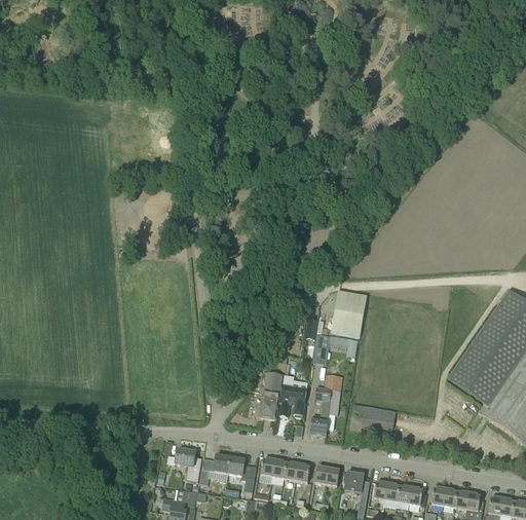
[(365,153),(366,163),(366,164),(377,163),(376,152),(365,153)]
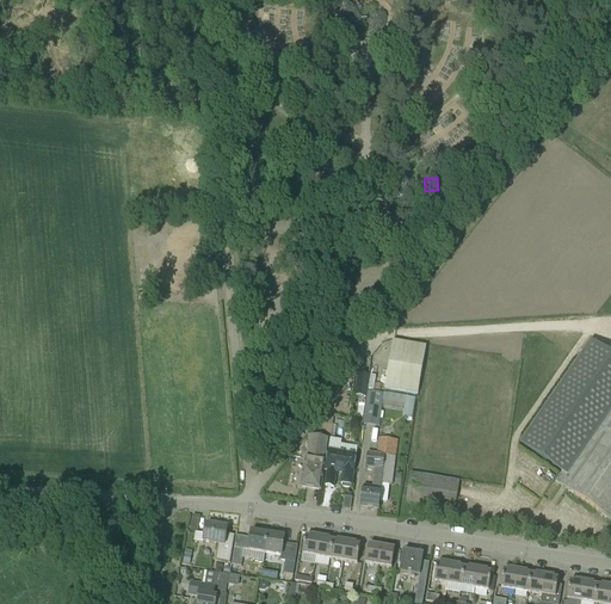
[(562,467),(562,466),(610,395),(610,347),(591,334),(520,438),(562,467)]
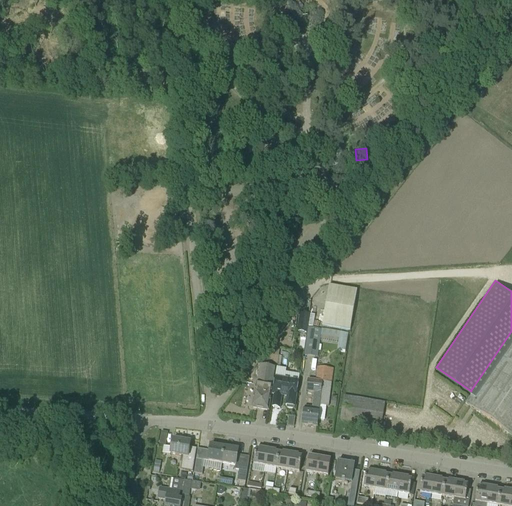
[(323,321),(353,326),(359,286),(330,281),(323,321)]
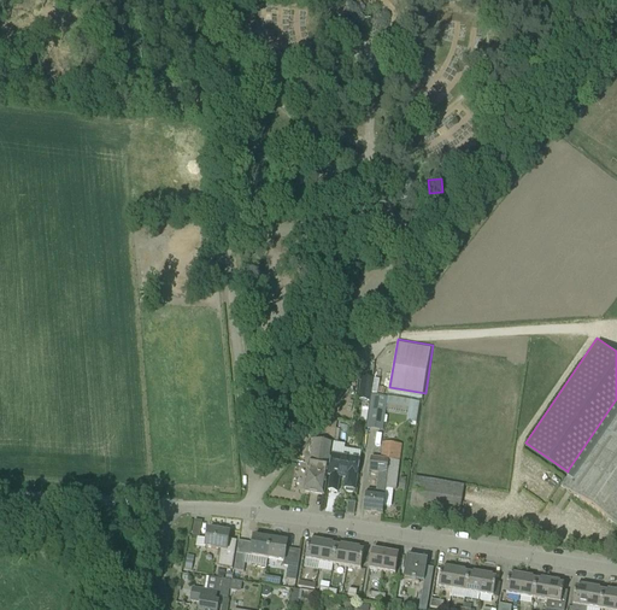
[(418,397),(411,396),(411,394),(388,391),(388,392),(371,389),(366,422),(383,424),(386,405),(409,409),(409,403),(410,403),(407,416),(416,417),(418,397)]
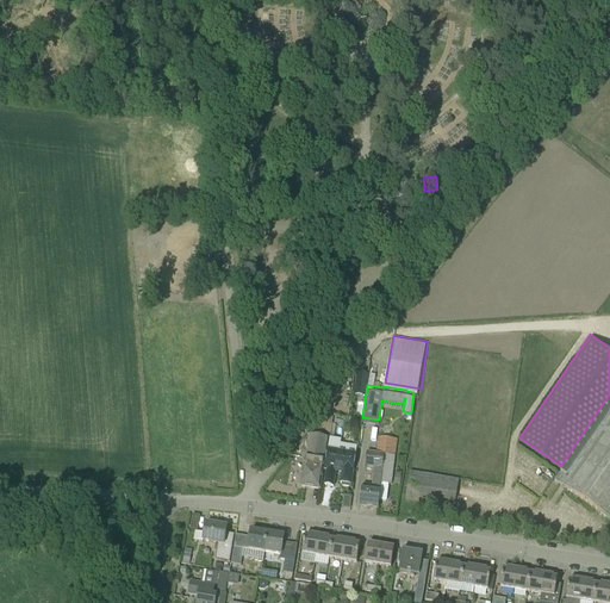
[(609,395),(561,465),(561,466),(554,476),(609,513),(609,395)]
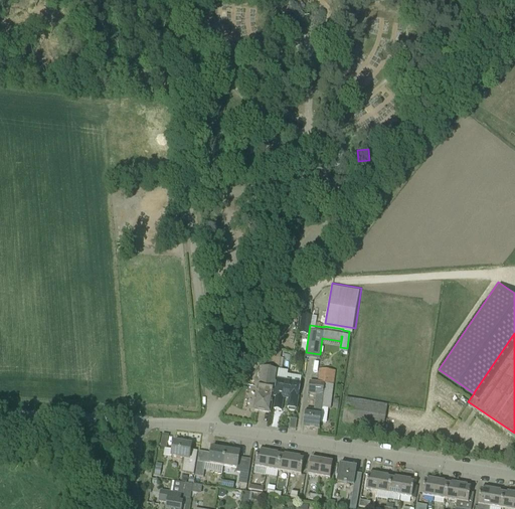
[(298,336),(296,354),(305,356),(307,337),(298,336)]
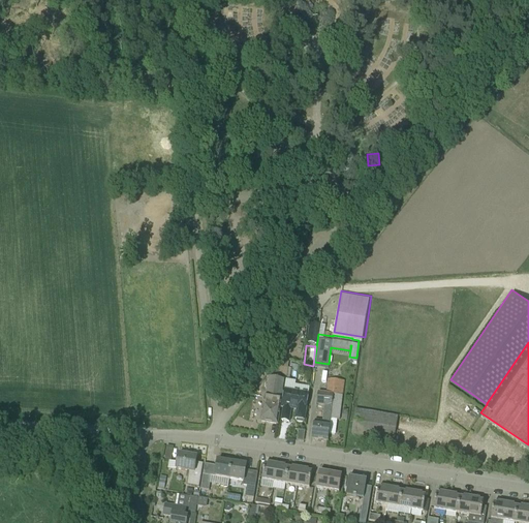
[(277,419),(282,389),(284,374),(270,371),(265,400),(263,401),(261,416),(277,419)]
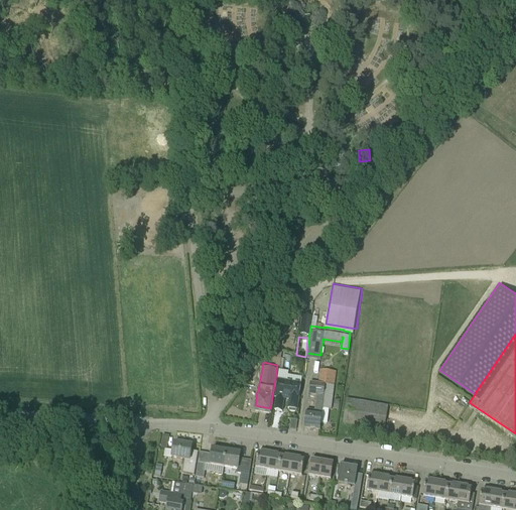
[(319,425),(321,406),(332,408),(336,371),(319,369),(317,381),(309,380),(307,392),(314,393),(312,411),(306,410),(304,423),(306,424),(307,425),(310,425),(311,424),(319,425)]
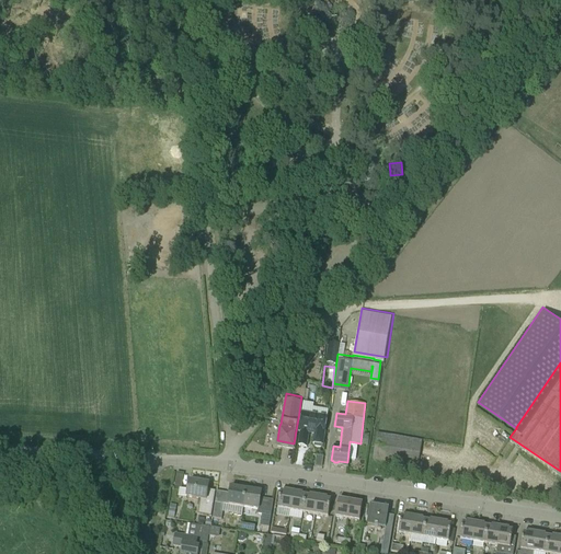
[(327,415),(301,411),(299,423),(313,425),(313,429),(315,429),(313,439),(315,439),(315,441),(321,442),(321,440),(323,440),(327,415)]
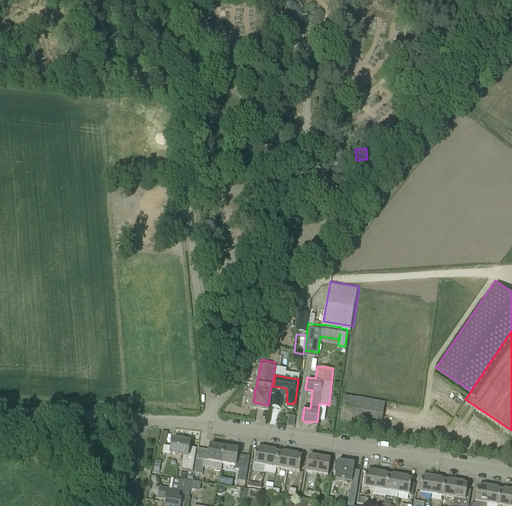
[(345,391),(343,405),(341,415),(380,422),(384,398),(345,391)]
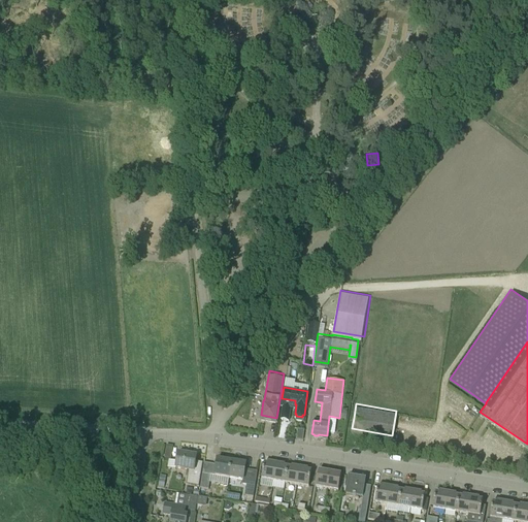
[(172,454),(174,441),(167,439),(165,453),(172,454)]
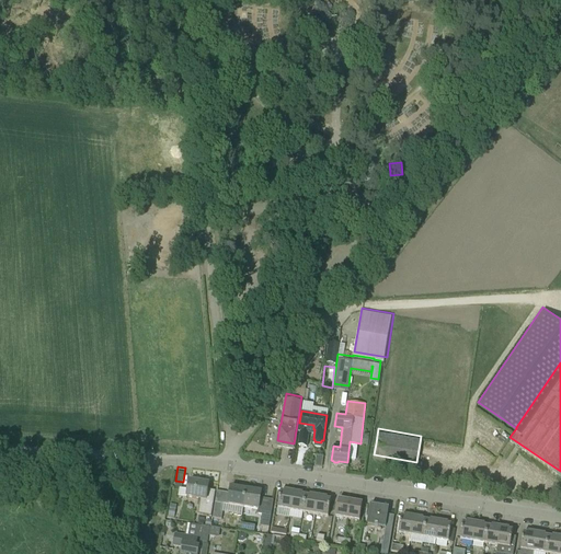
[(215,486),(208,485),(209,479),(190,475),(186,492),(197,494),(201,494),(201,496),(198,509),(212,511),(214,497),(215,486)]
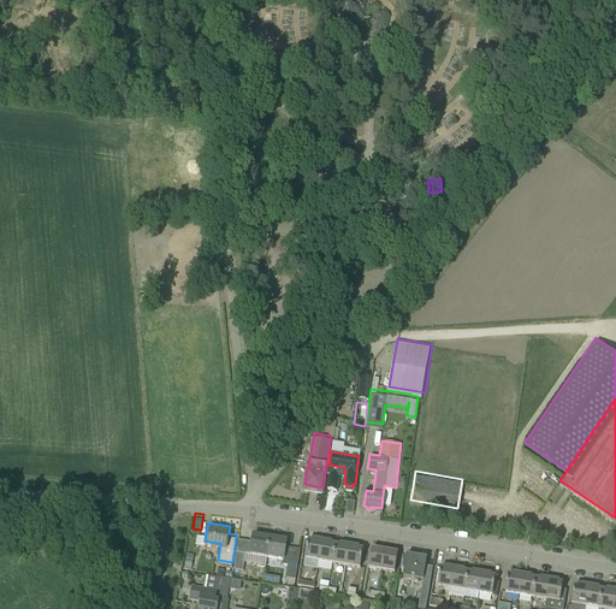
[(238,534),(236,547),(234,563),(243,566),(246,549),(267,553),(271,532),(254,530),(253,537),(238,534)]
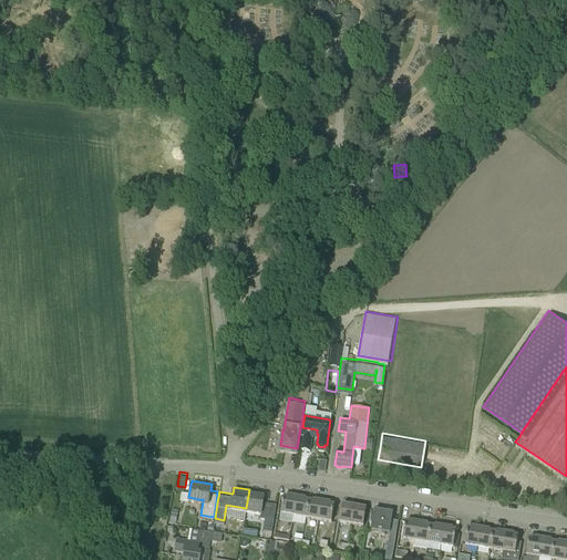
[(264,498),(264,493),(249,489),(246,508),(260,510),(259,514),(265,515),(263,526),(272,528),(276,500),(264,498)]
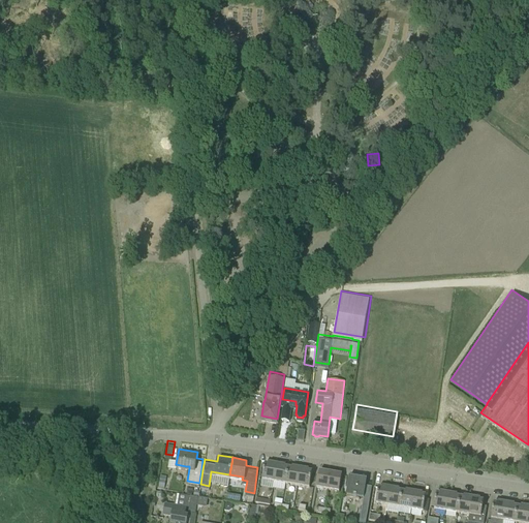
[(265,459),(262,475),(274,478),(277,460),(269,458),(269,460),(265,459)]
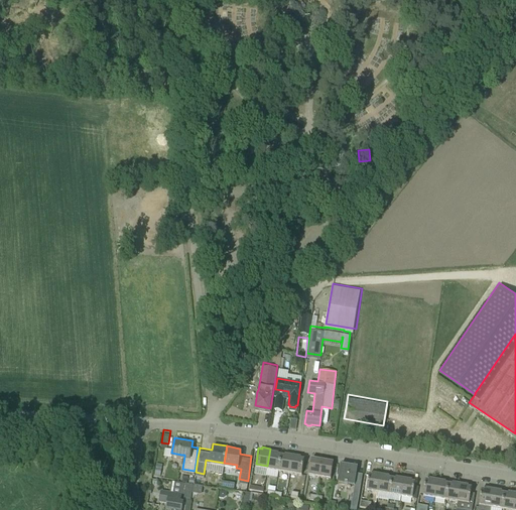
[(270,449),(267,466),(279,468),(281,452),(278,452),(278,450),(270,449)]
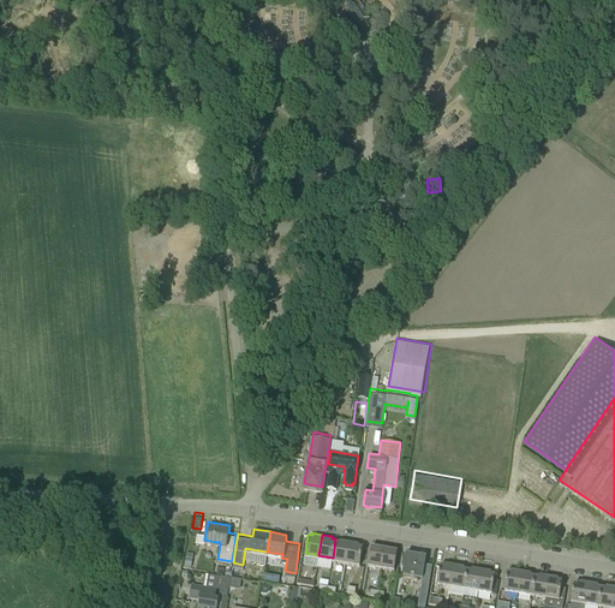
[(333,558),(346,560),(350,538),(340,537),(339,540),(335,538),(333,558)]
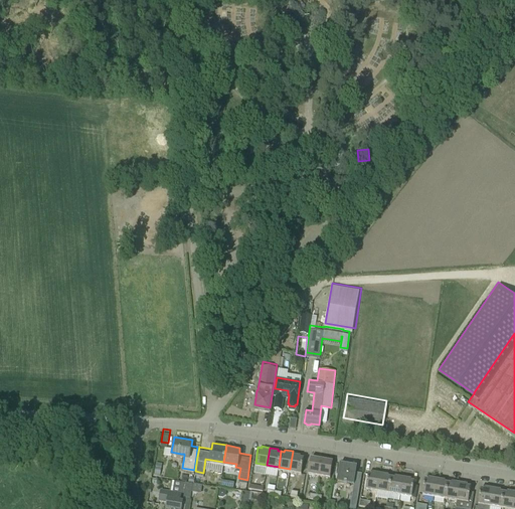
[(290,469),(301,471),(304,455),(300,455),(301,453),(293,451),(290,469)]
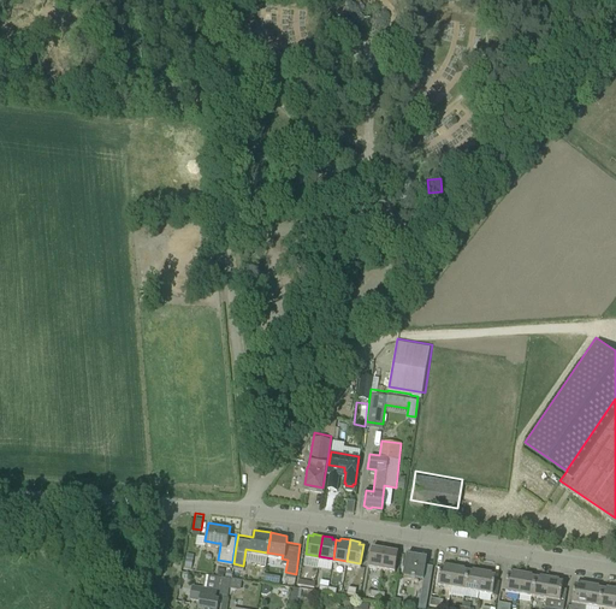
[(372,543),(368,563),(381,566),(385,545),(372,543)]
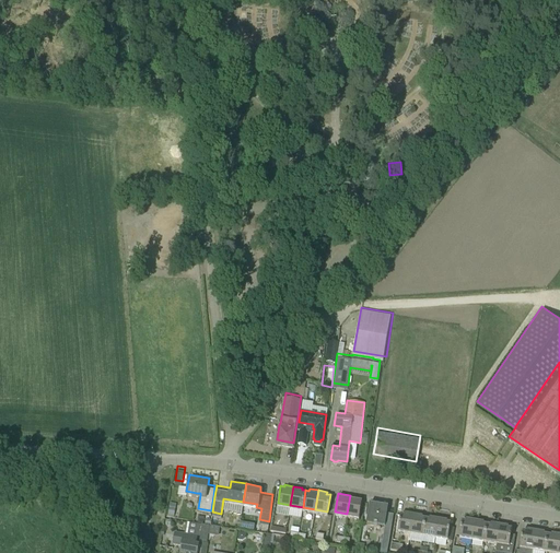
[(347,514),(359,516),(362,497),(350,495),(347,514)]
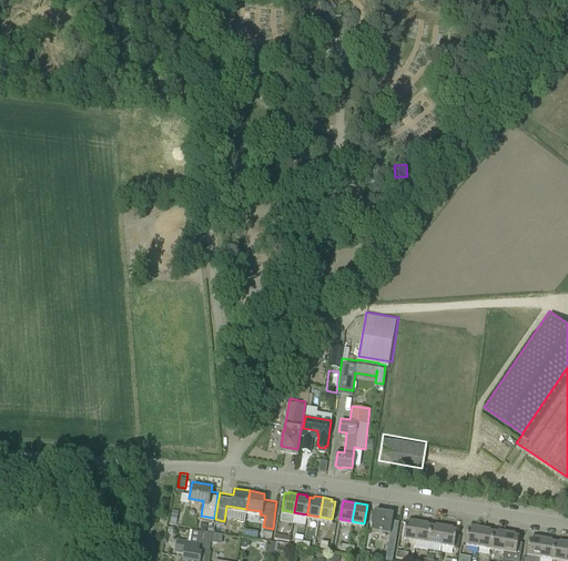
[(394,510),(375,507),(372,527),(389,530),(394,510)]
